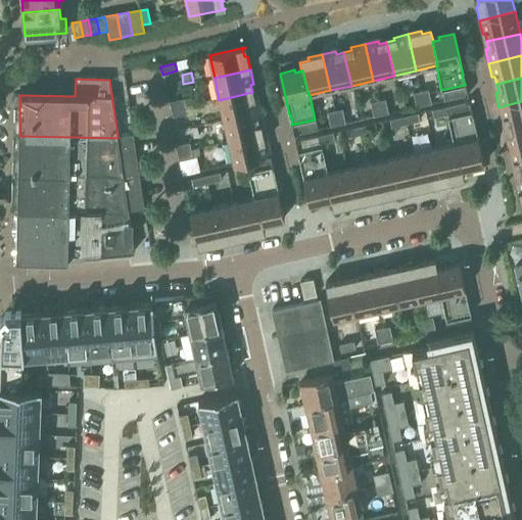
[(466,86),(465,85),(441,90),(444,102),(468,97),(468,95),(467,95),(465,86),(466,86)]
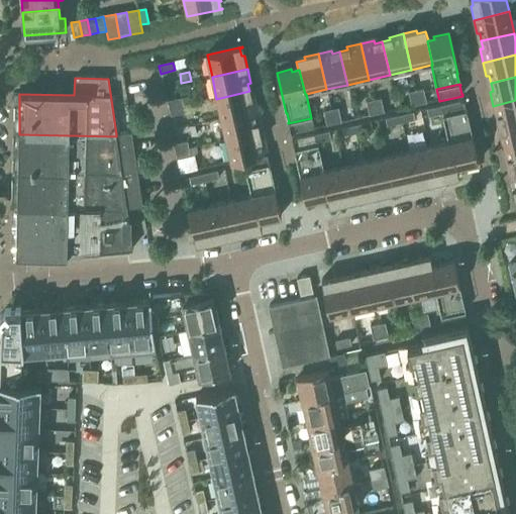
[(423,90),(416,91),(419,105),(427,104),(423,90)]
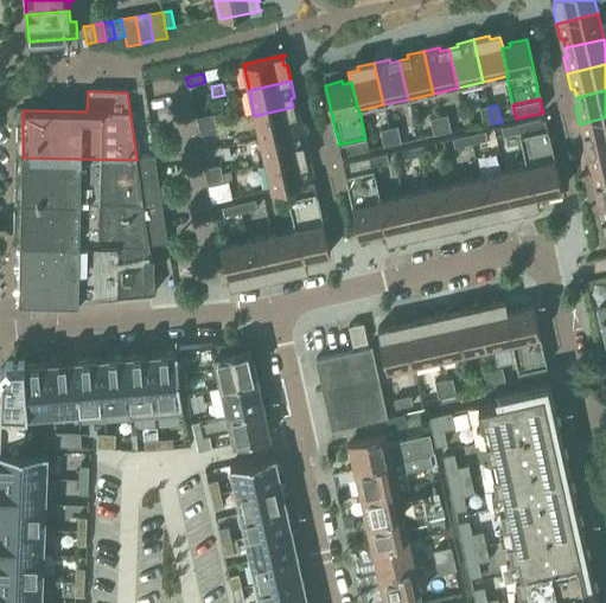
[(254,116),(260,141),(303,132),(298,115),(295,116),(293,107),(254,116)]
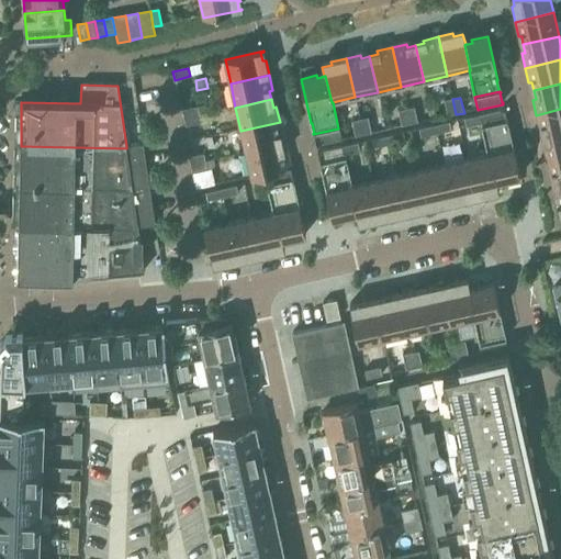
[(456,114),(452,99),(444,101),(448,116),(456,114)]
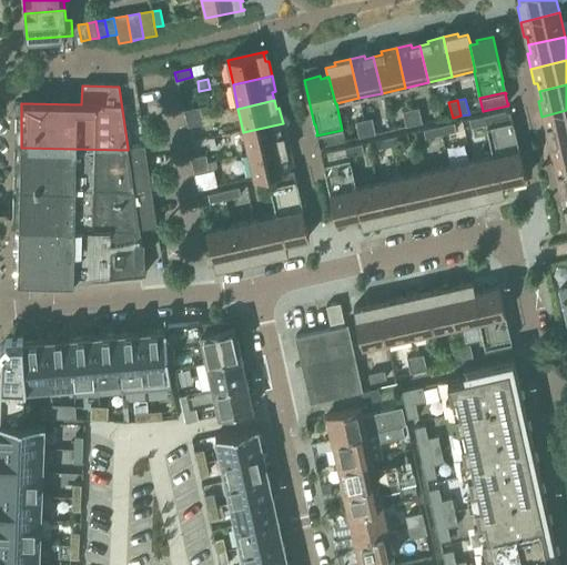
[(184,112),(185,120),(201,117),(200,108),(184,112)]
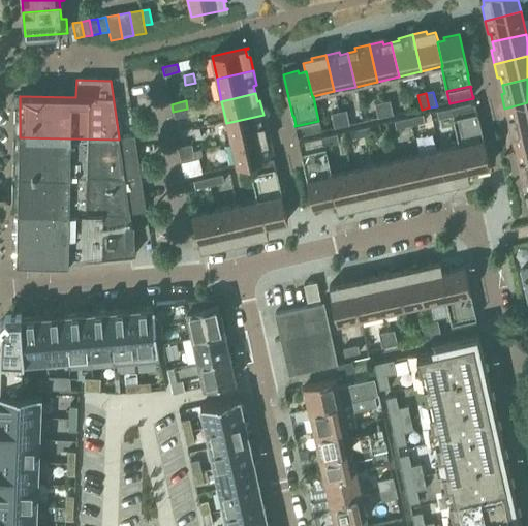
[(390,101),(381,103),(385,118),(394,116),(390,101)]
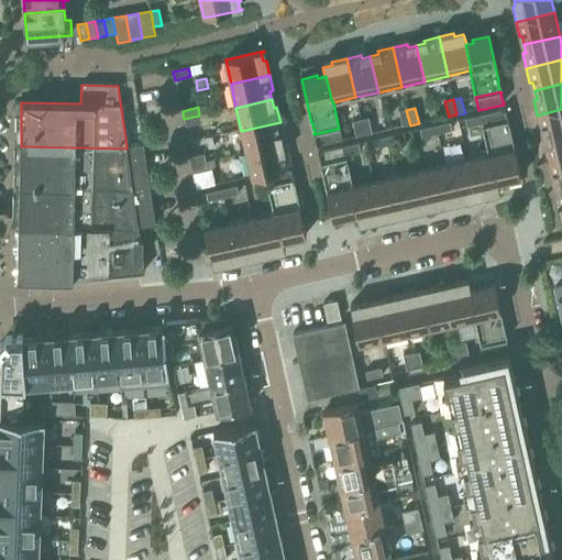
[(543,130),(546,138),(561,133),(561,109),(537,116),(540,130),(543,130)]
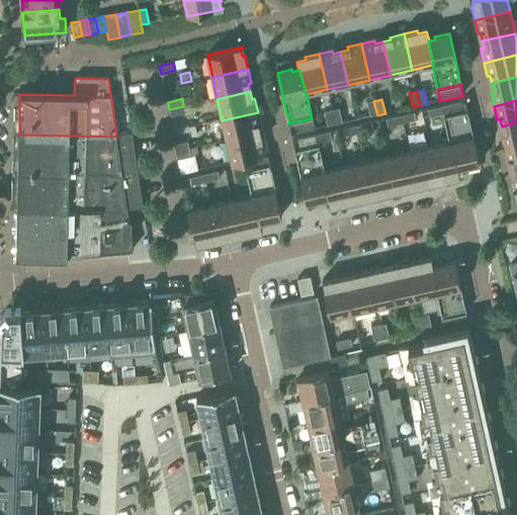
[(377,115),(373,101),(367,102),(370,117),(377,115)]
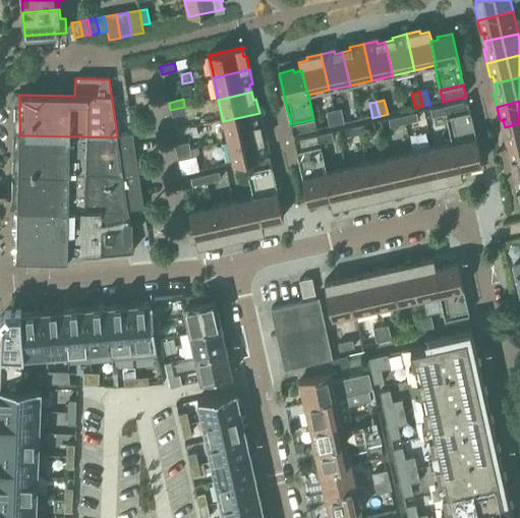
[(446,116),(447,119),(470,114),(470,113),(469,113),(467,104),(468,104),(467,102),(444,108),(446,116)]
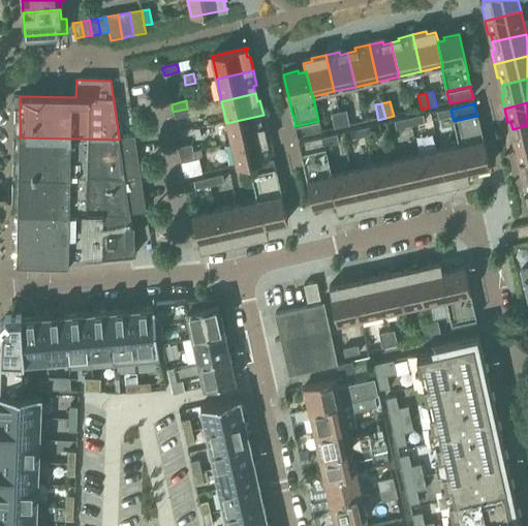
[(187,109),(173,112),(175,120),(189,116),(187,109)]
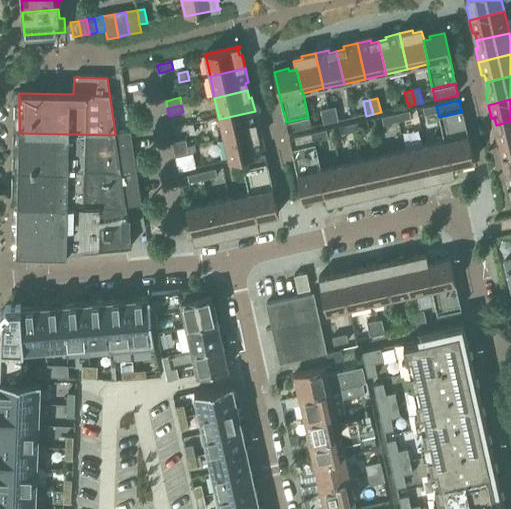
[(425,117),(438,114),(436,106),(423,109),(425,117)]
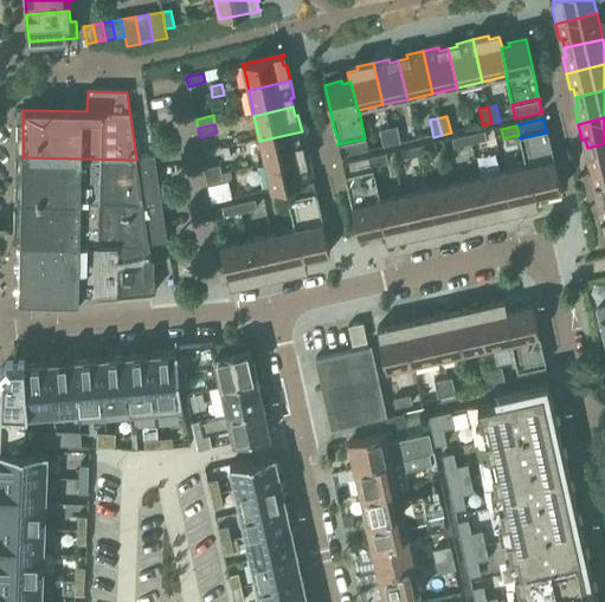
[(398,128),(388,129),(392,147),(401,144),(398,128)]
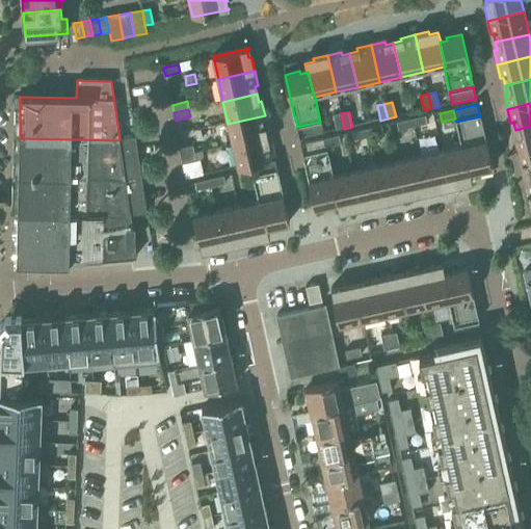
[(344,129),(341,113),(334,115),(337,130),(344,129)]
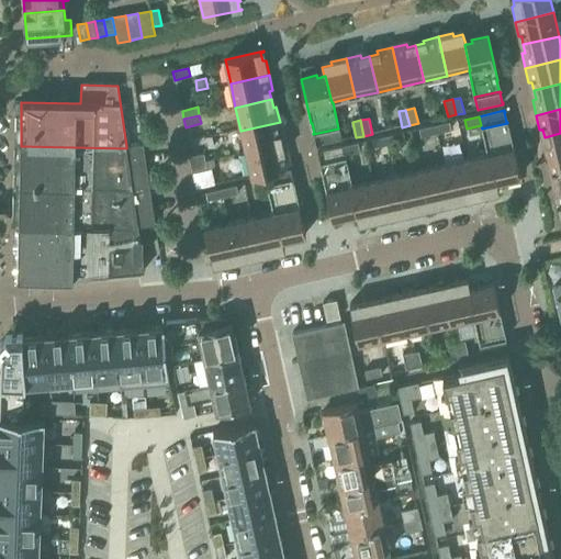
[(240,131),(246,154),(282,145),(280,137),(283,136),(280,122),(240,131)]
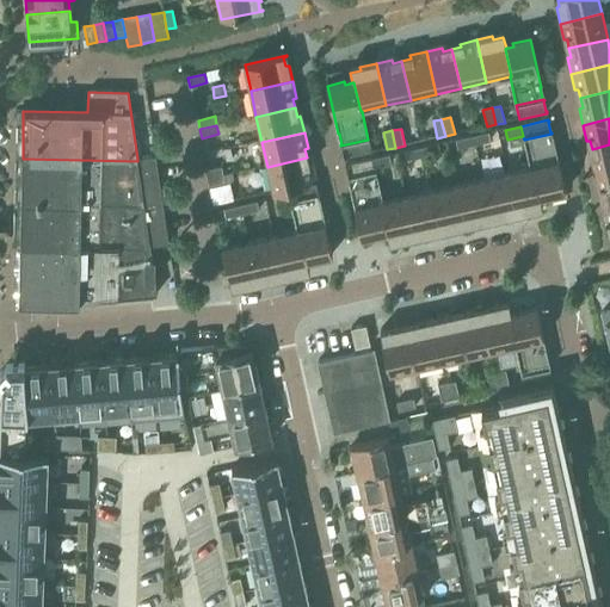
[(488,134),(472,137),(474,147),(491,143),(488,134)]
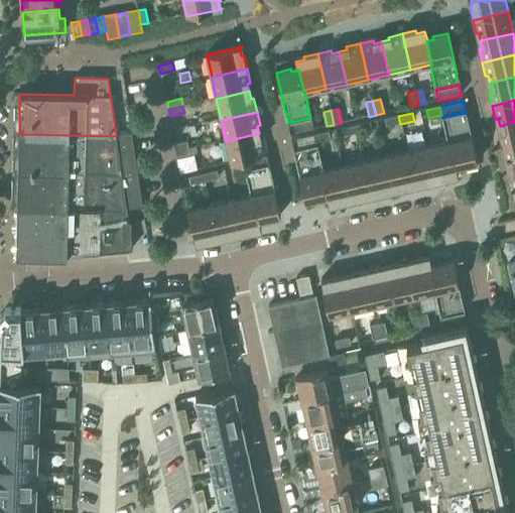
[(442,118),(447,142),(448,142),(455,165),(456,165),(458,165),(458,164),(462,163),(463,167),(477,163),(468,123),(467,123),(465,114),(466,114),(466,113),(442,118)]
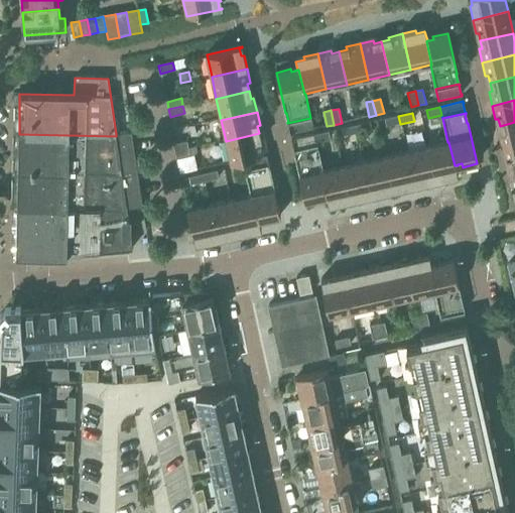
[(400,124),(398,116),(385,119),(387,127),(400,124)]
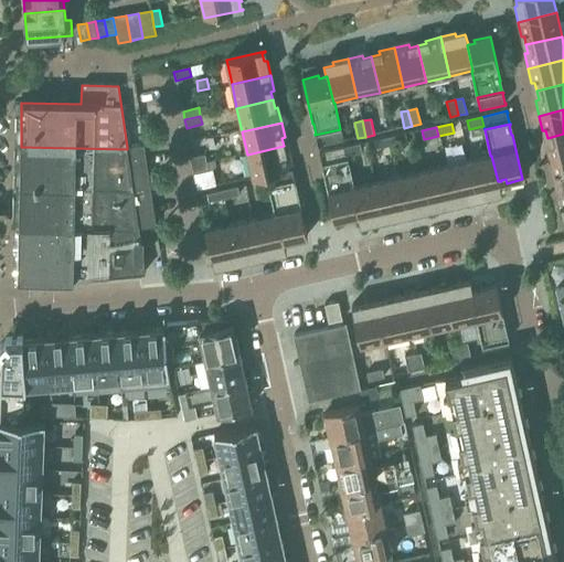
[(340,129),(315,135),(315,136),(316,136),(318,146),(317,146),(318,147),(343,141),(340,129)]
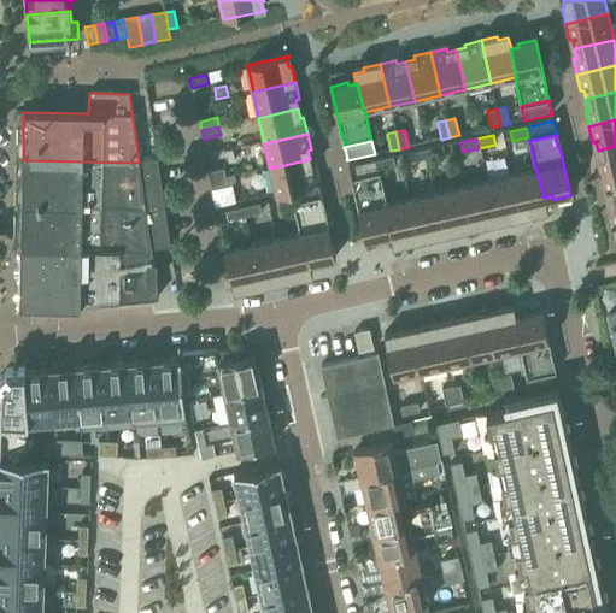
[(444,146),(427,151),(429,160),(446,157),(444,146)]
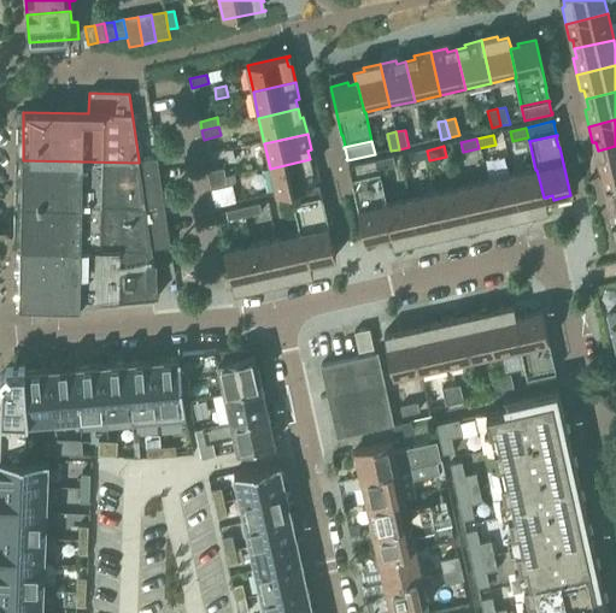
[(597,160),(600,177),(615,172),(615,146),(598,151),(599,160),(597,160)]
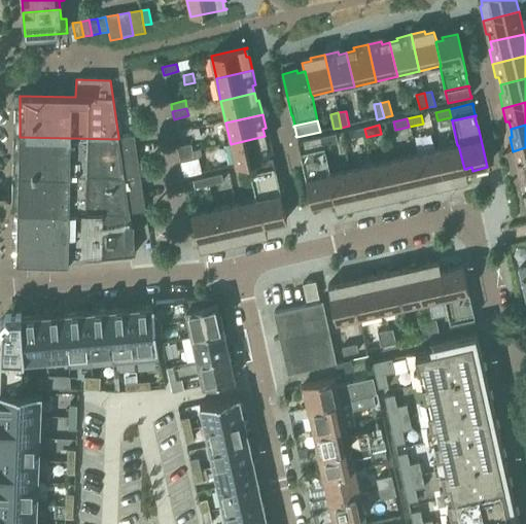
[(366,137),(364,129),(350,132),(352,140),(366,137)]
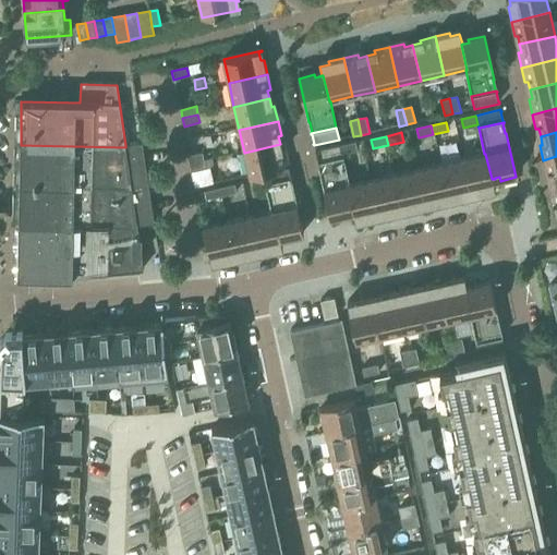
[(21,145),(20,184),(132,186),(148,184),(146,173),(148,173),(147,171),(146,171),(142,143),(125,145),(125,147),(21,145)]
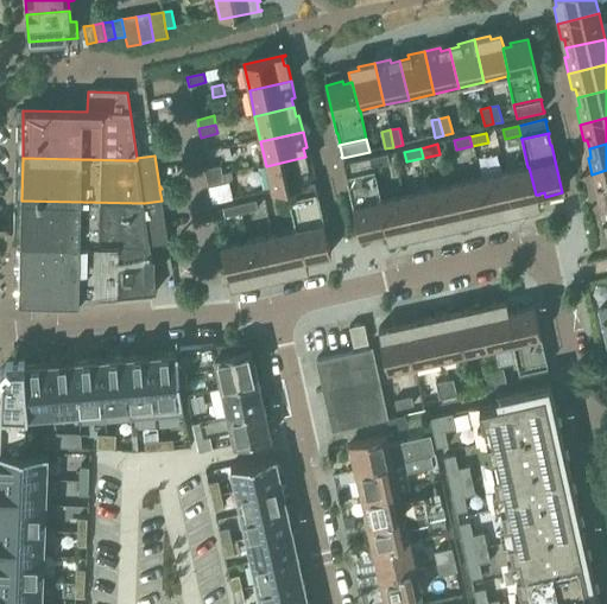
[(274,202),(289,198),(286,189),(314,183),(310,165),(307,166),(305,157),(266,166),(274,202)]
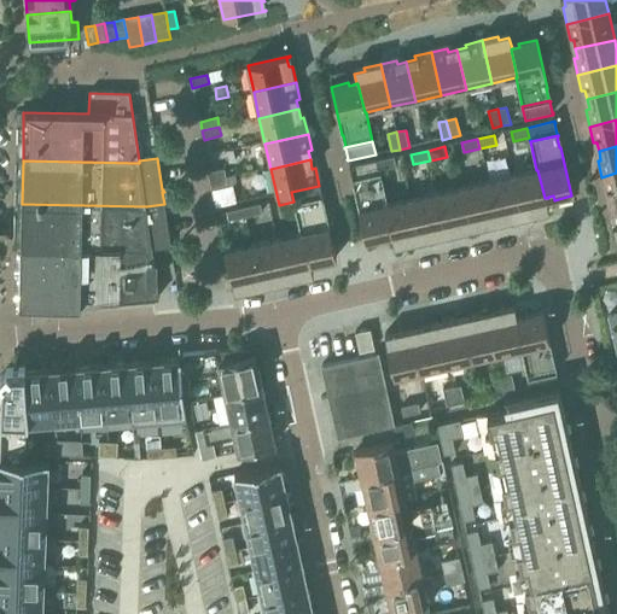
[(394,159),(377,163),(379,173),(396,169),(394,159)]
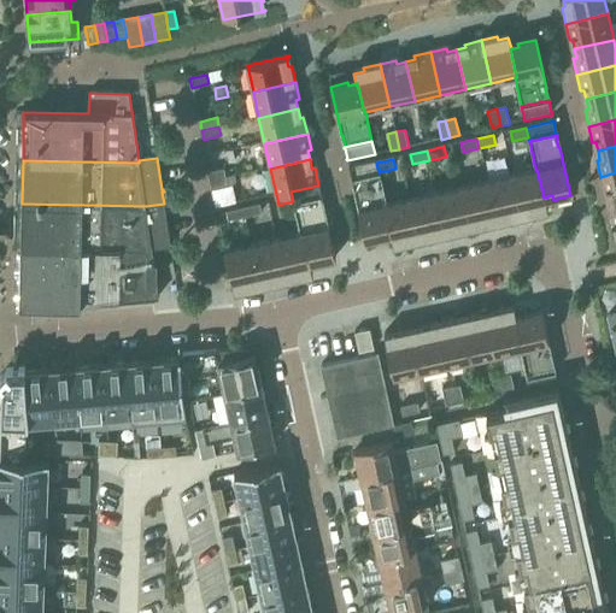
[(352,182),(352,183),(380,176),(379,172),(376,163),(348,169),(350,171),(352,181),(352,182)]
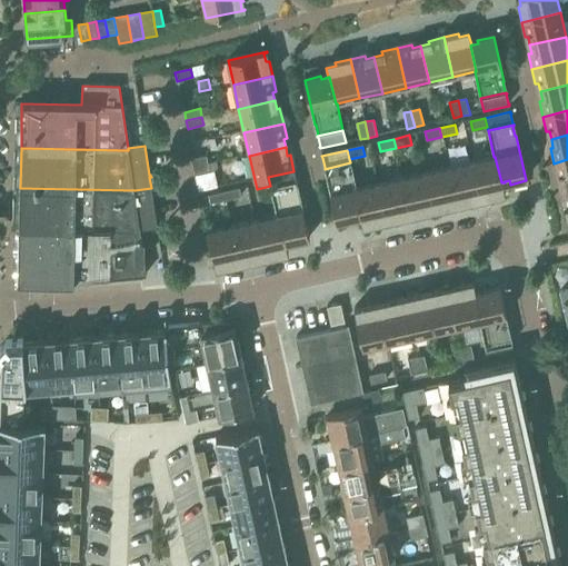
[(190,160),(192,168),(208,165),(206,157),(190,160)]
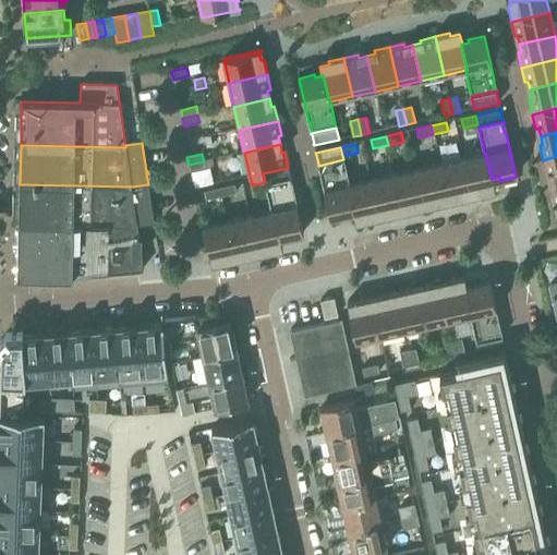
[(484,154),(462,159),(472,197),(486,194),(485,192),(495,190),(493,179),(492,179),(485,154),(484,154)]
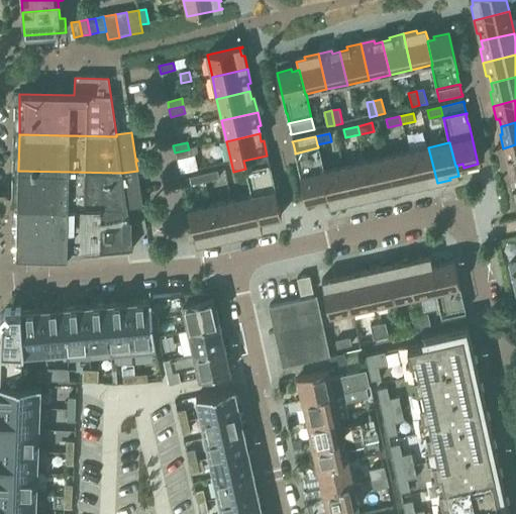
[(509,162),(510,169),(515,167),(515,144),(503,148),(506,162),(509,162)]
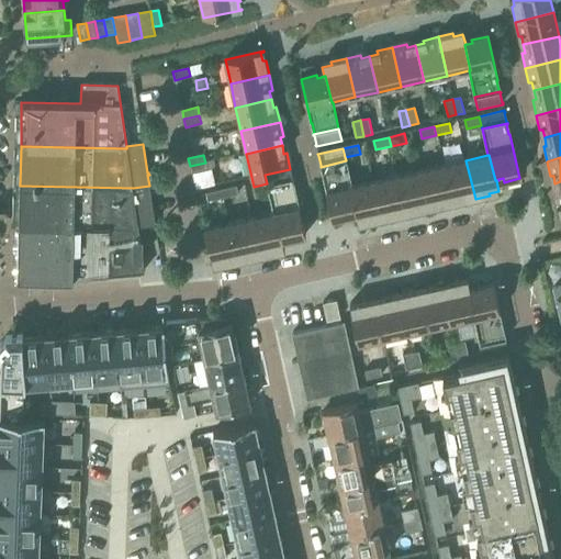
[(352,214),(355,214),(357,213),(350,187),(351,187),(346,160),(321,167),(321,168),(322,168),(324,177),(323,178),(333,222),(349,219),(348,215),(352,214)]
